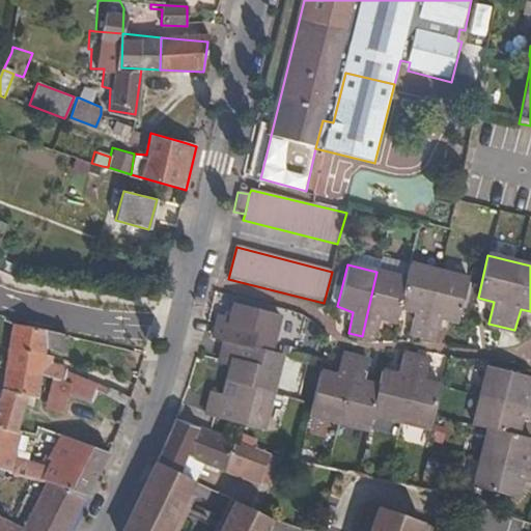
[(440,317),(455,322),(467,280),(410,266),(406,279),(376,272),(362,336),(373,339),(380,317),(395,322),(399,307),(415,311),(411,332),(436,338),(440,317)]
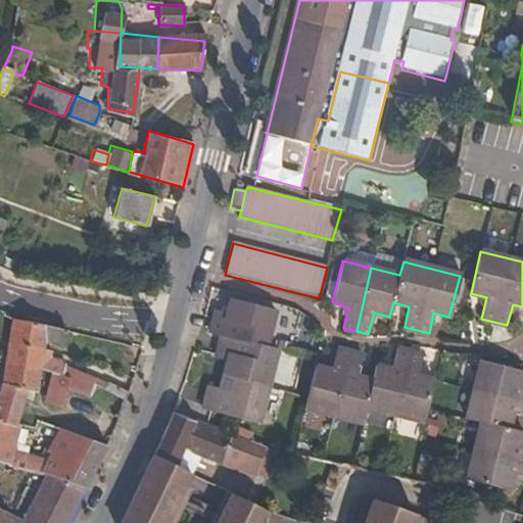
[(265,347),(273,311),(232,299),(228,314),(216,311),(210,334),(222,337),(216,360),(227,364),(220,389),(209,387),(203,408),(259,420),(276,349),(265,347)]
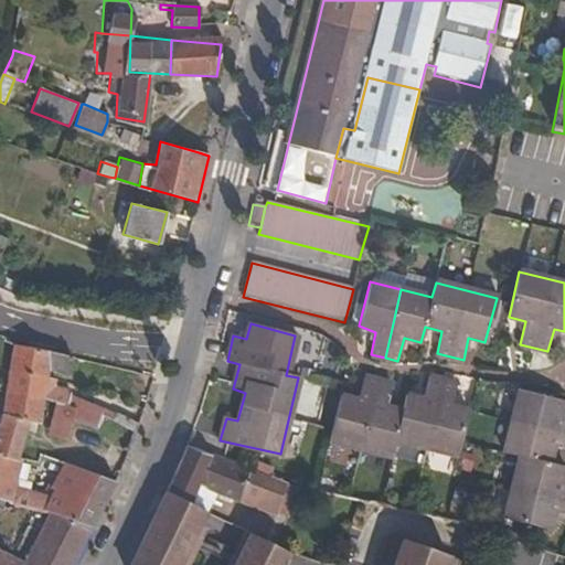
[(67,376),(72,360),(45,353),(9,345),(3,371),(44,379),(46,372),(67,376)]
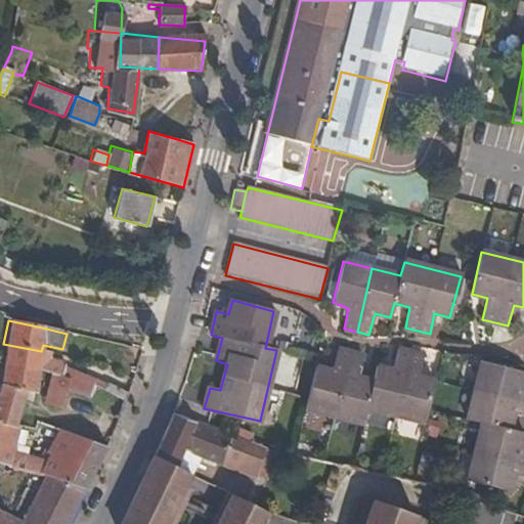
[(0,362),(36,370),(41,351),(3,344),(0,362)]
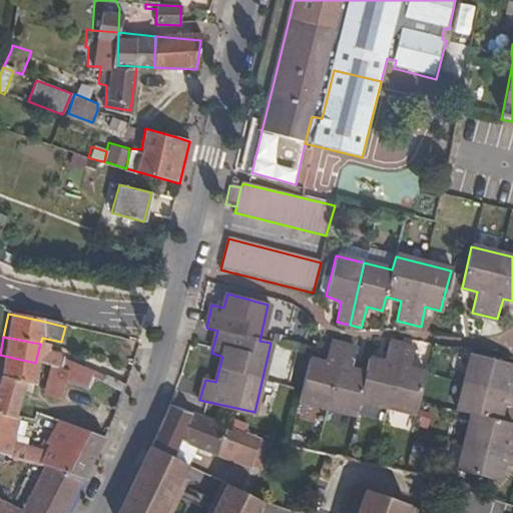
[(352,369),(357,348),(331,342),(326,363),(311,359),(300,401),(358,414),(361,401),(417,414),(427,373),(412,368),(416,349),(392,343),(387,363),(371,359),(368,372),(352,369)]
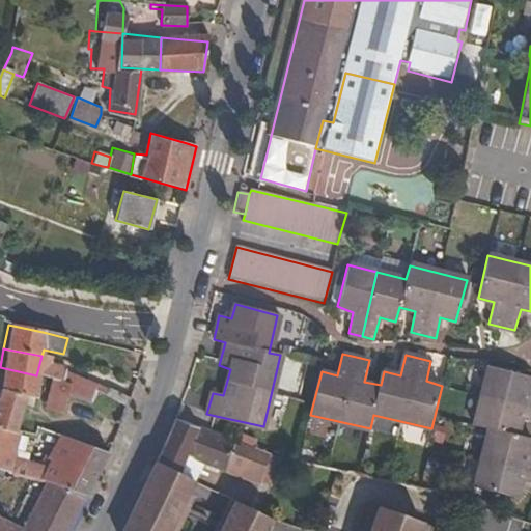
[(36,375),(0,367),(0,426),(15,430),(23,396),(30,398),(36,375)]
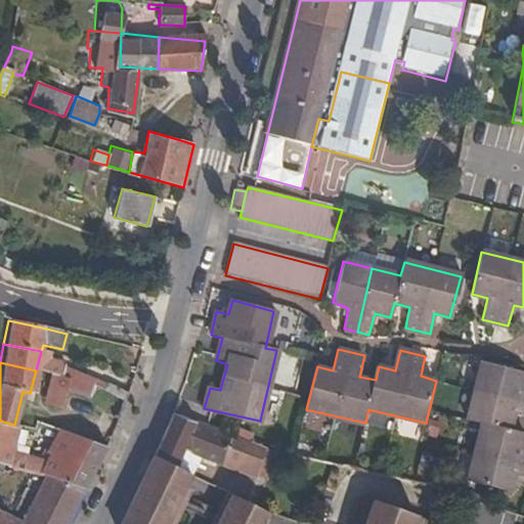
[(523,389),(520,389),(523,372),(483,362),(468,421),(481,423),(468,480),(510,490),(514,474),(523,476),(523,449),(520,449),(523,433),(510,430),(514,413),(523,416),(523,389)]
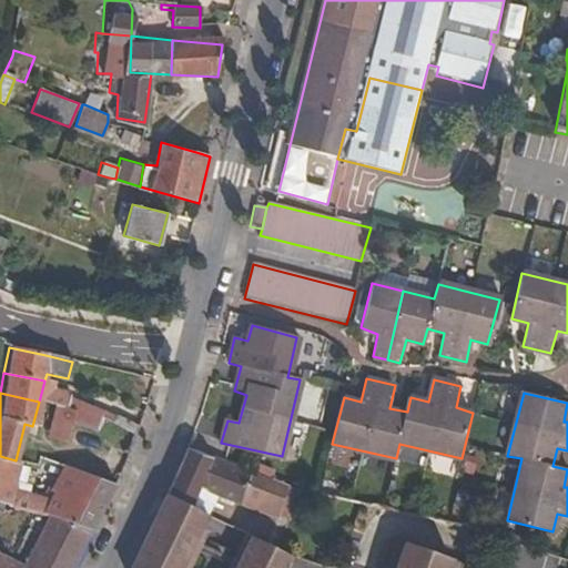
[(51,419),(58,419),(61,409),(53,407),(51,419)]
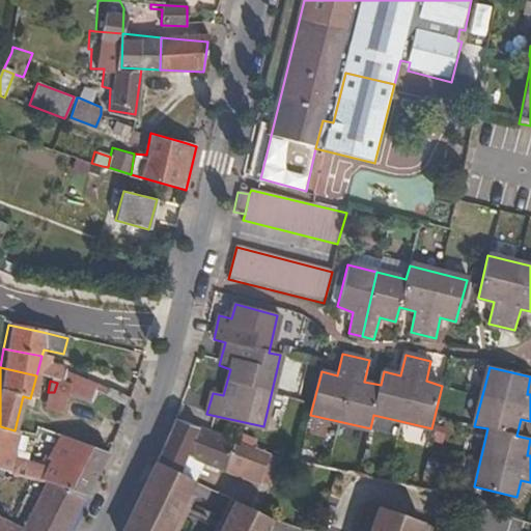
[(66,397),(88,404),(92,404),(96,390),(70,383),(68,386),(57,383),(54,392),(58,395),(58,398),(65,399),(66,397)]
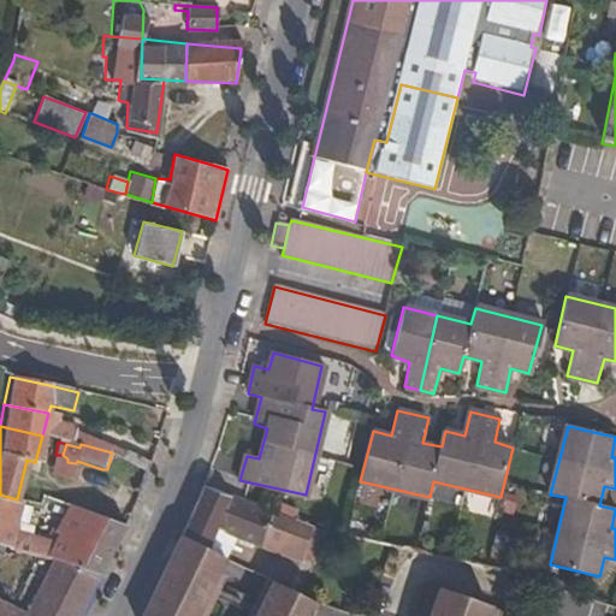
[(100,479),(140,492),(150,462),(131,457),(132,451),(126,449),(122,456),(112,452),(107,469),(102,469),(100,479)]
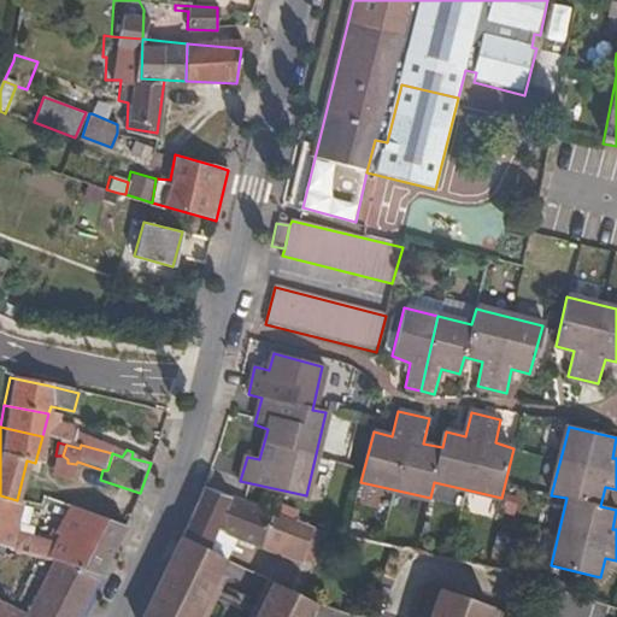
[(203,487),(183,535),(211,547),(217,530),(262,546),(264,539),(283,545),(281,553),(301,560),(313,527),(203,487)]
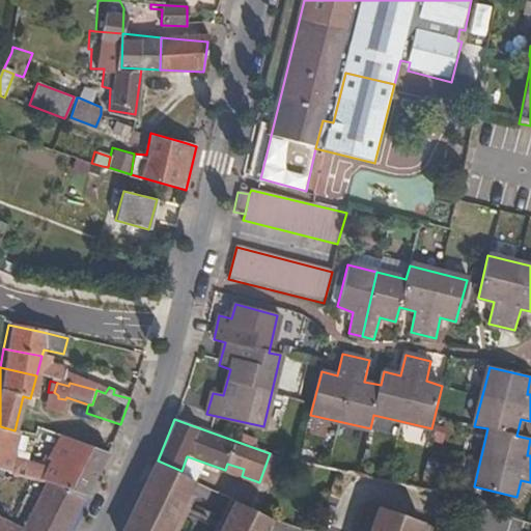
[(12,458),(18,431),(15,430),(0,426),(0,470),(8,473),(12,458)]
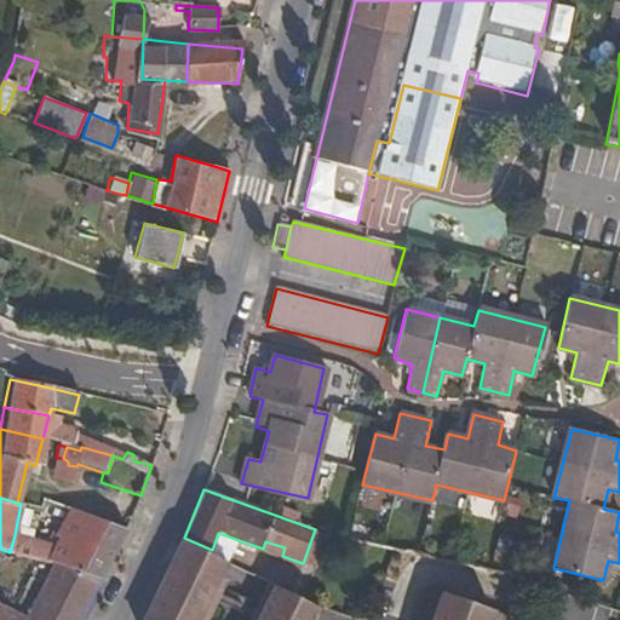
[(58,547),(50,564),(53,566),(98,578),(126,529),(72,511),(58,547)]
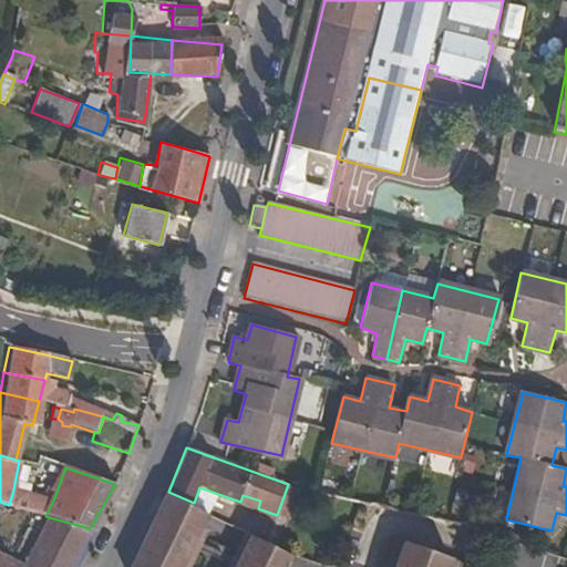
[(9,505),(31,512),(45,516),(53,501),(13,490),(9,505)]
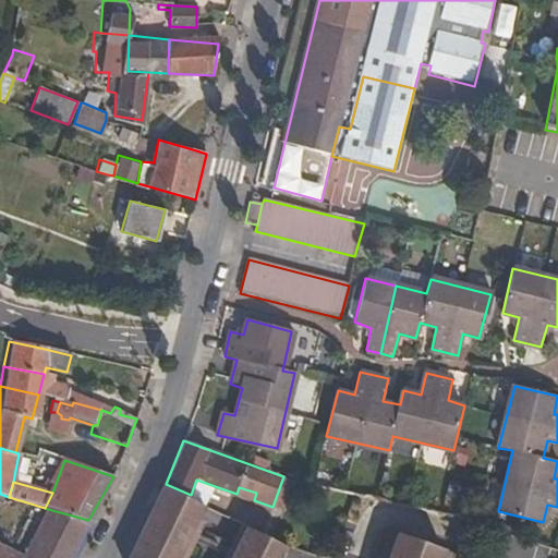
[(178,557),(205,504),(206,501),(191,495),(166,484),(158,502),(130,557),(178,557)]
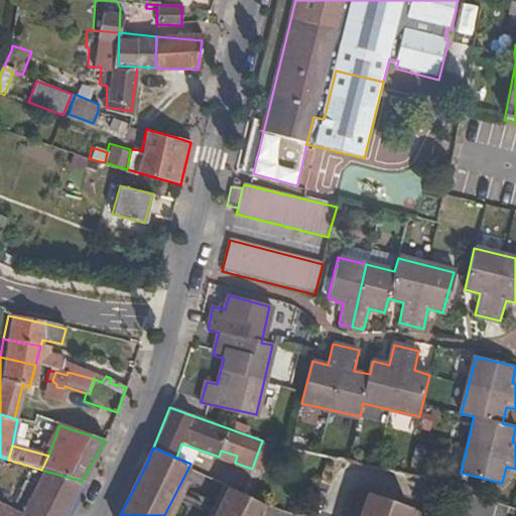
[(221,450),(219,457),(235,463),(237,456),(221,450)]
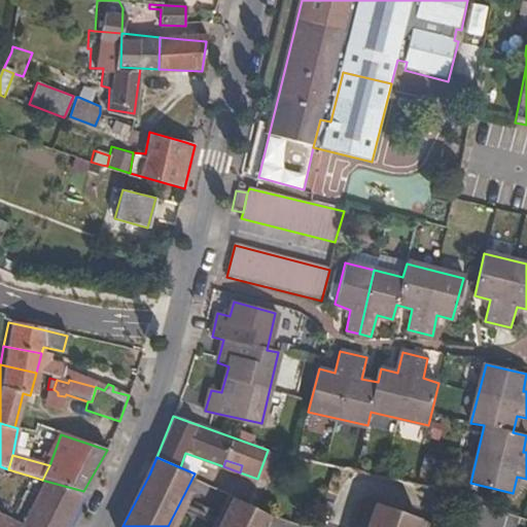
[(23,526),(21,526),(8,521),(5,526),(68,526),(83,498),(45,481),(23,526)]
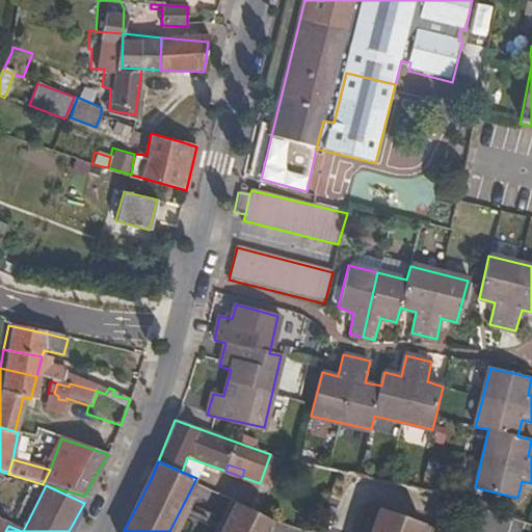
[(266,531),(272,521),(246,510),(236,505),(222,531),(266,531)]
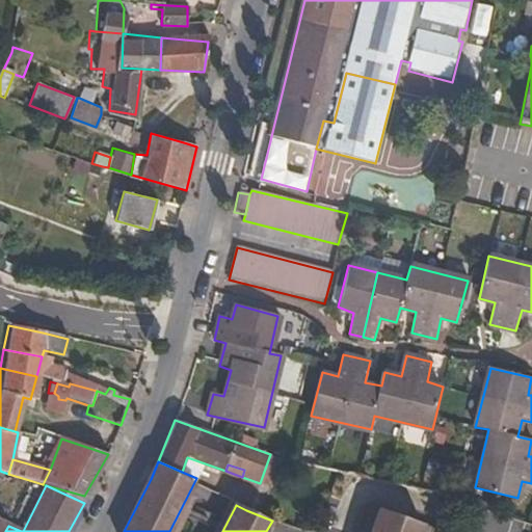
[(370,531),(417,531),(421,523),(378,508),(370,531)]
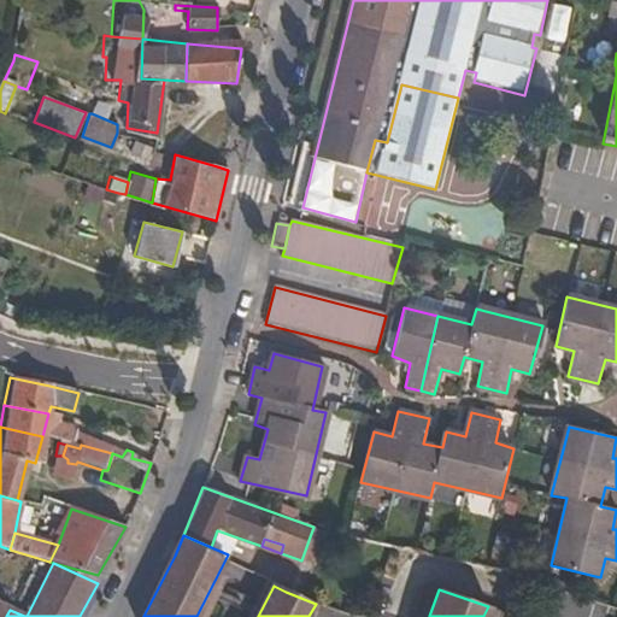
[(0,616),(6,616),(10,610),(0,605),(0,616)]
